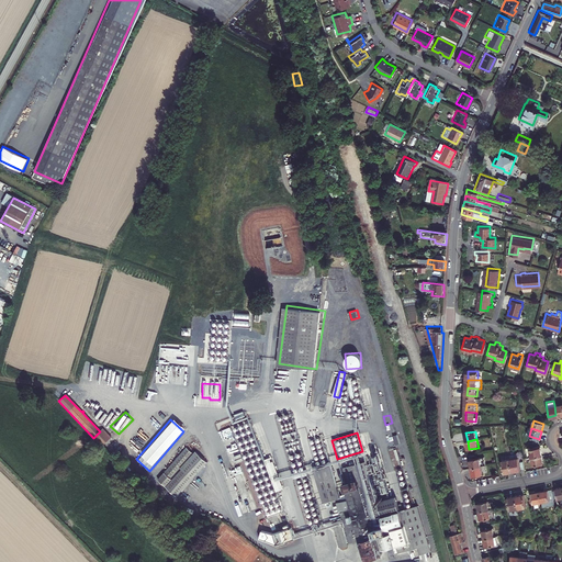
[(195,448),(190,442),(160,475),(160,474),(157,478),(158,479),(157,480),(176,496),(206,461),(195,451),(191,456),(190,454),(195,448)]
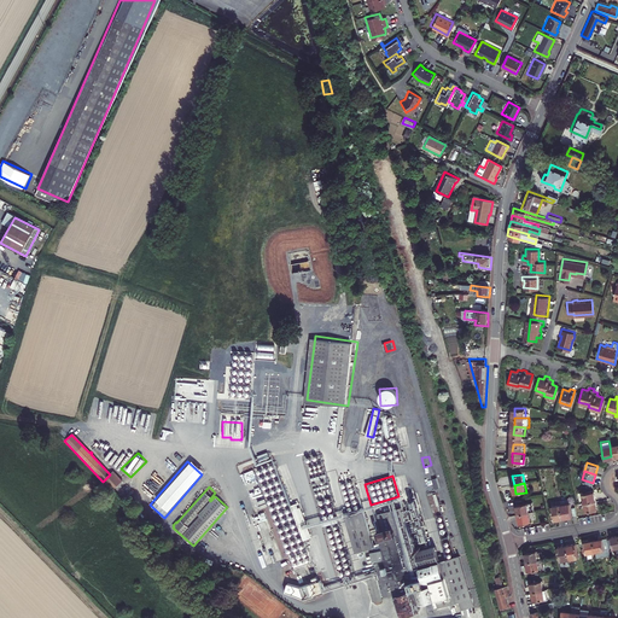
[(582,493),(584,501),(595,500),(594,491),(582,493)]
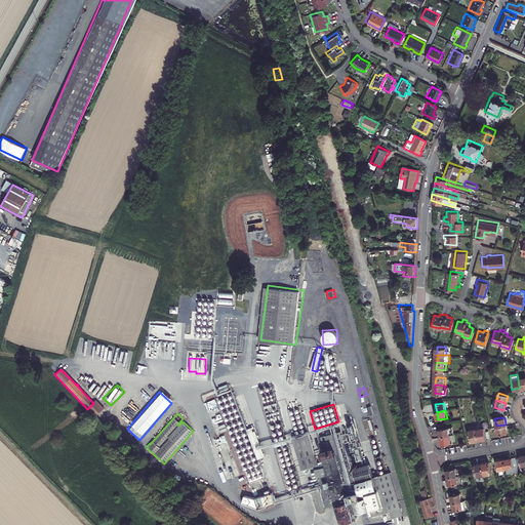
[(508,432),(506,425),(496,426),(497,434),(508,432)]
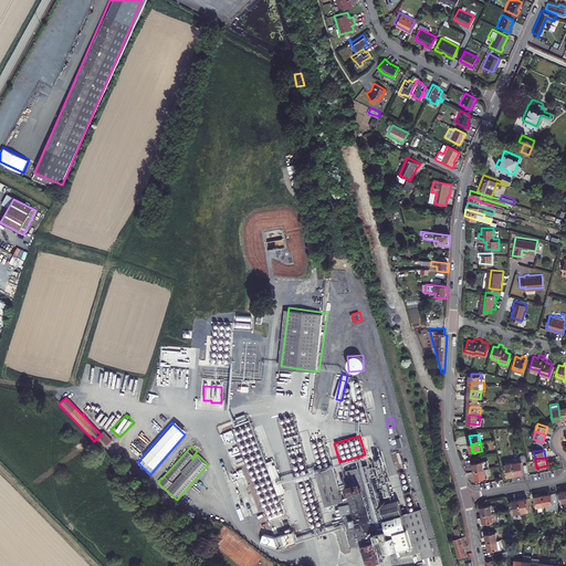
[(275,459),(268,461),(279,494),(286,491),(282,478),(281,478),(275,459)]
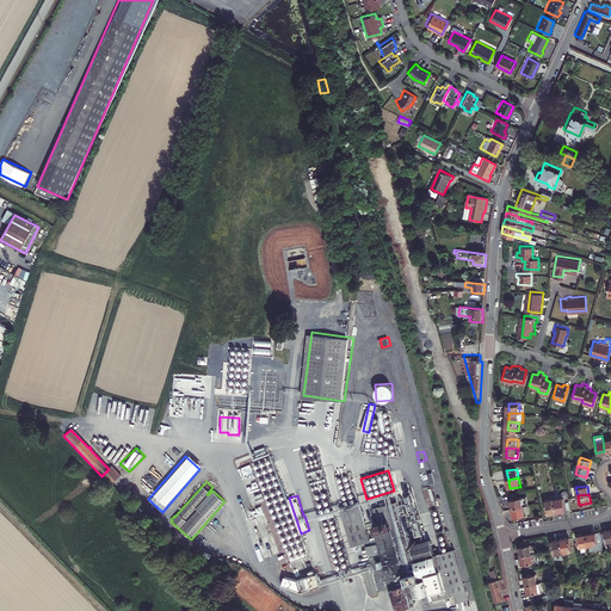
[(561,497),(553,498),(555,511),(563,508),(561,497)]
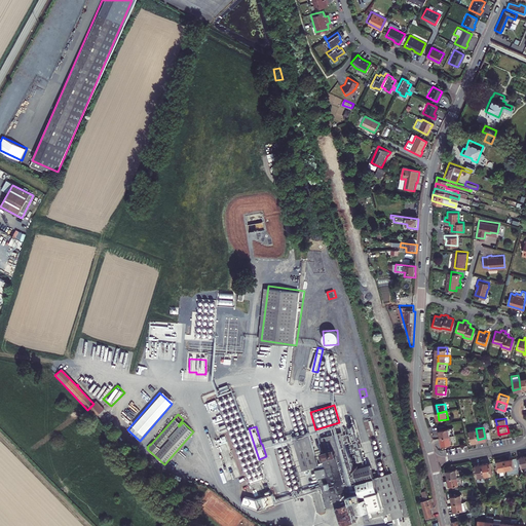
[(449,428),(441,430),(442,438),(451,437),(449,428)]
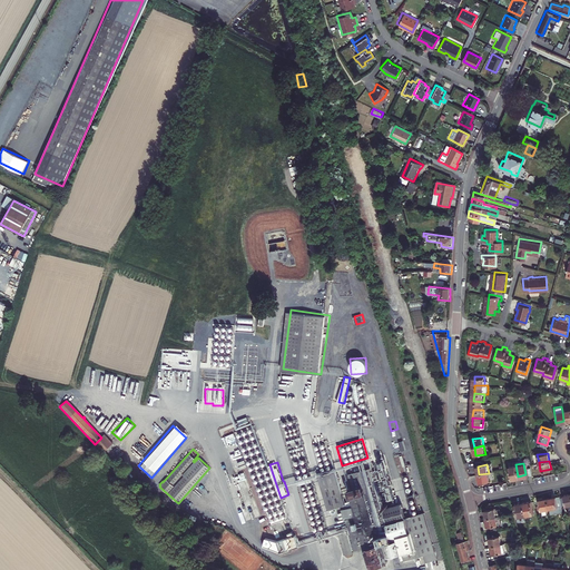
[(509,478),(518,477),(516,464),(507,465),(509,478)]
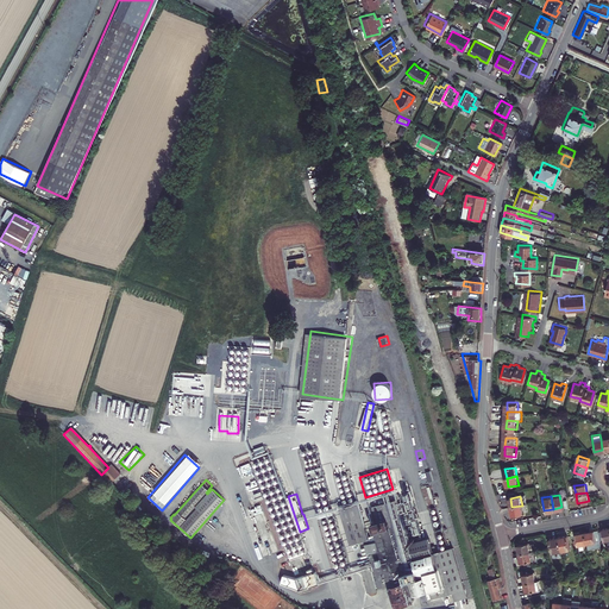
[(412,600),(409,592),(429,586),(433,597),(454,591),(466,588),(459,565),(453,546),(433,552),(429,538),(416,541),(418,540),(418,539),(418,538),(416,537),(415,535),(414,535),(412,535),(410,537),(409,538),(409,540),(410,541),(413,542),(409,544),(395,500),(383,503),(384,509),(374,513),(376,521),(372,522),(375,529),(395,597),(396,604),(412,600)]
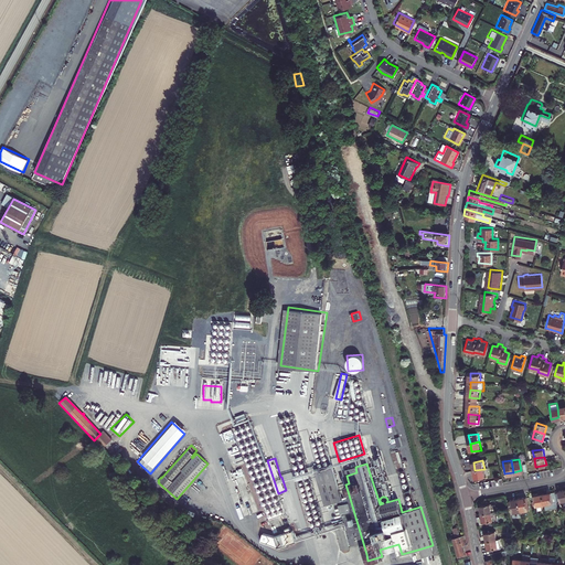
[(484,469),(475,470),(476,479),(486,477),(484,469)]
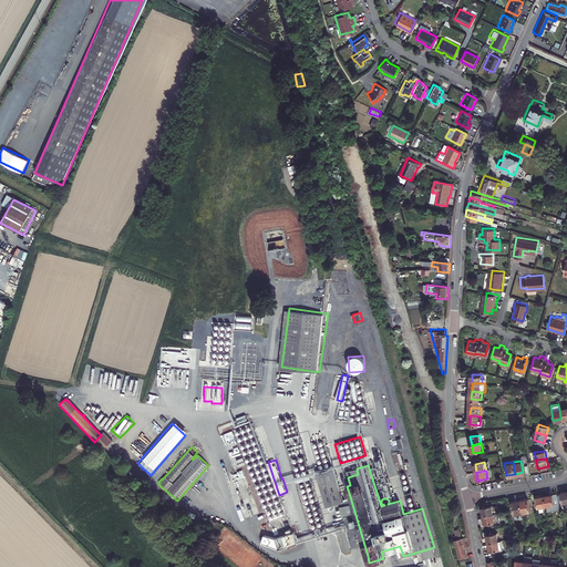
[(556,503),(566,500),(566,491),(559,492),(559,493),(555,494),(556,503)]
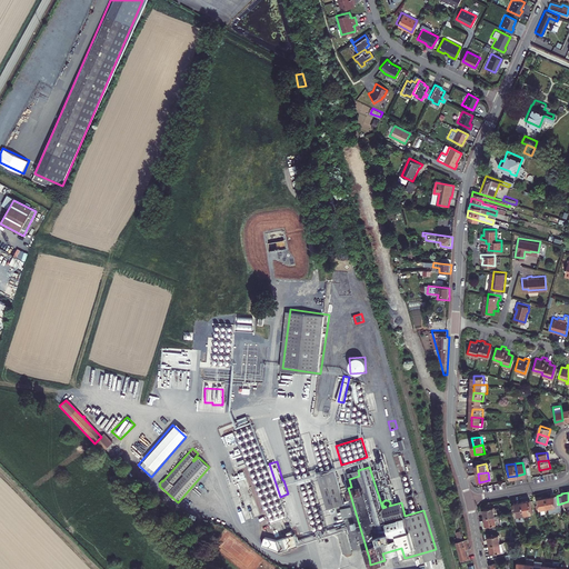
[(558,505),(557,496),(557,493),(545,497),(546,506),(547,512),(559,509),(558,505)]
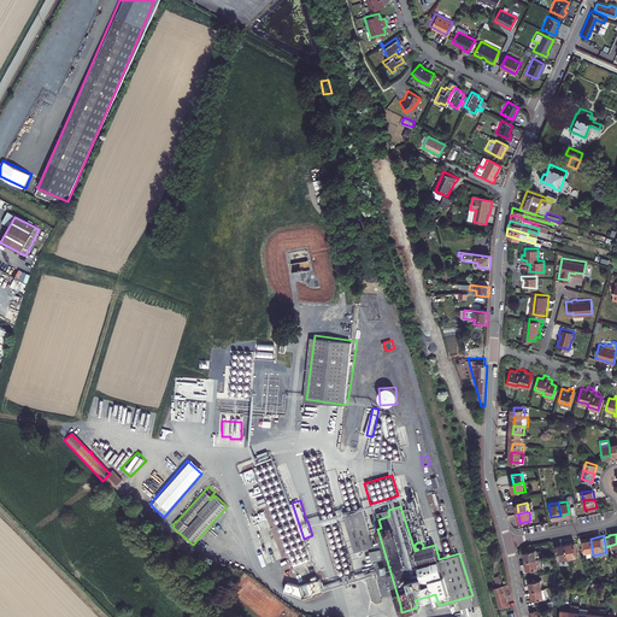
[(397,606),(400,605),(380,536),(372,539),(375,545),(371,546),(380,573),(385,589),(387,588),(392,587),(397,606)]
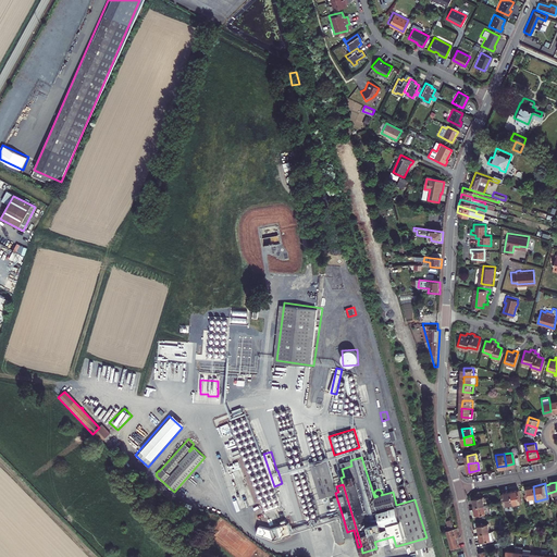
[(534,495),(533,486),(524,487),(527,496),(528,502),(532,502),(531,495),(534,495)]
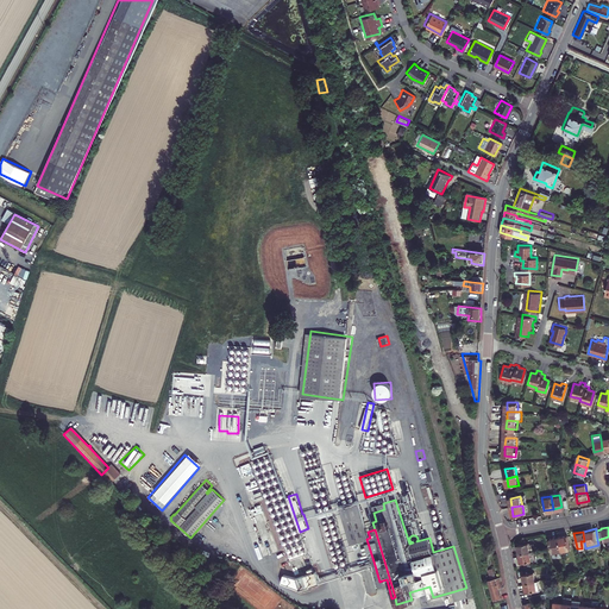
[(565,534),(557,537),(559,548),(567,547),(565,534)]
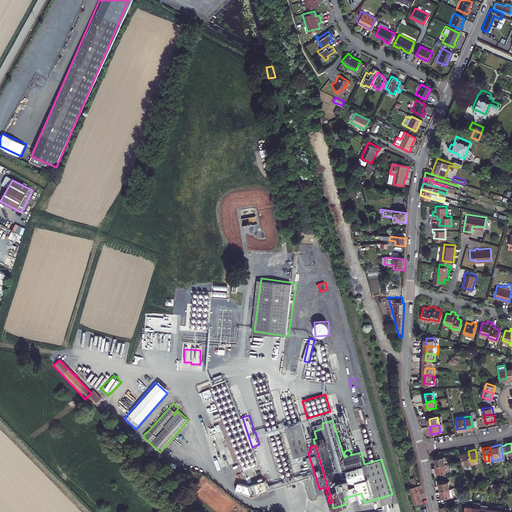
[(470,461),(468,451),(461,452),(463,463),(470,461)]
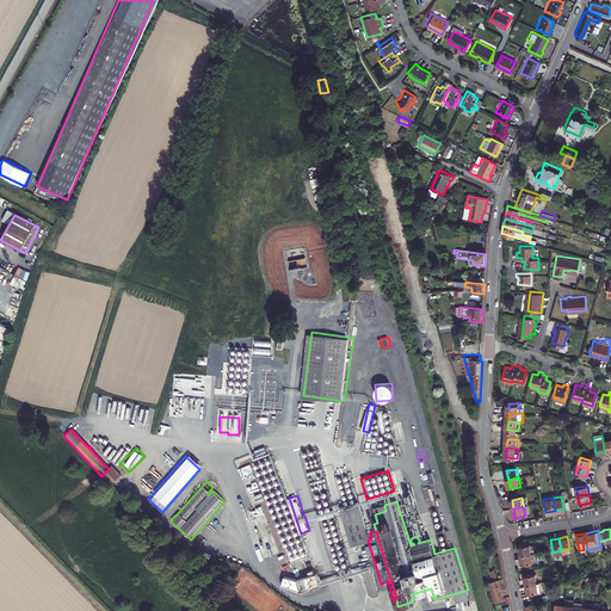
[(260,543),(257,545),(263,561),(266,560),(260,543)]
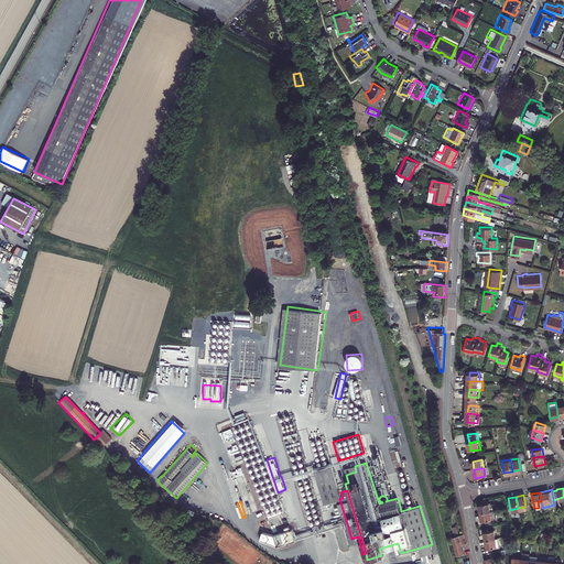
[(489,502),(479,505),(481,512),(490,510),(489,502)]
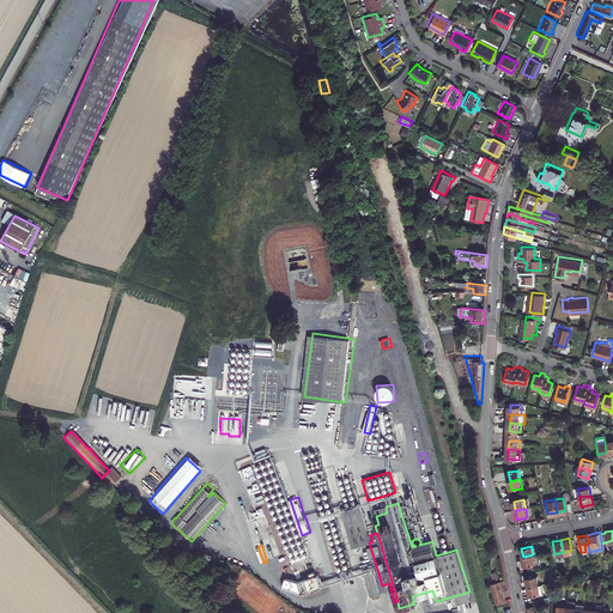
[(538,553),(533,554),(523,557),(525,566),(539,563),(538,553)]
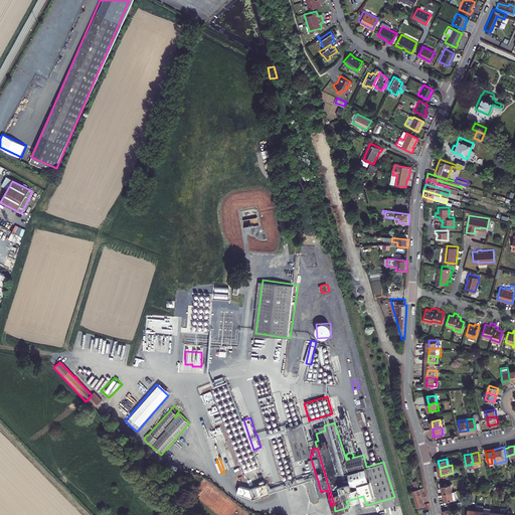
[(323,497),(321,492),(317,478),(310,480),(315,499),(323,497)]
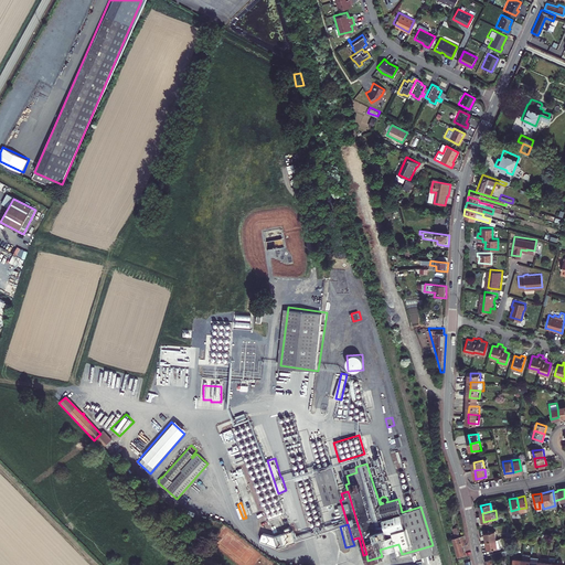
[(455,535),(454,535),(458,554),(465,552),(462,543),(466,542),(462,532),(459,533),(457,524),(452,525),(455,535)]
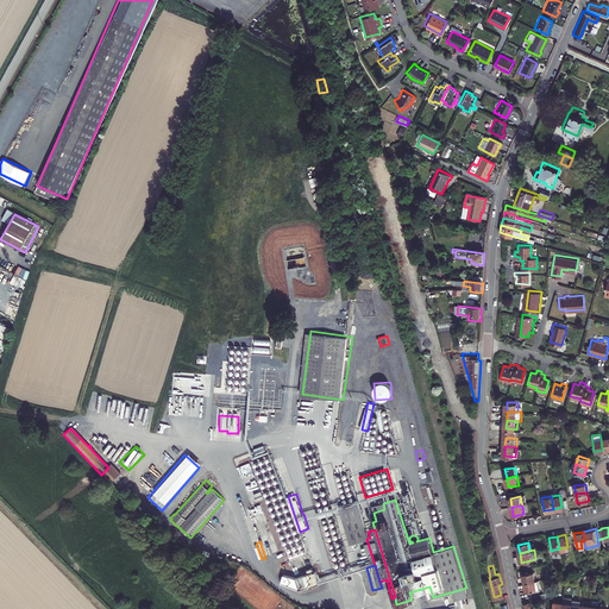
[(301,589),(319,583),(320,582),(316,570),(297,577),(301,589)]
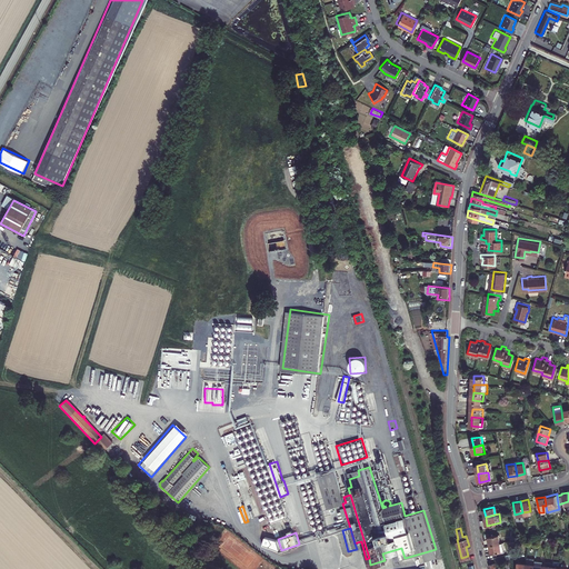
[(489,535),(491,543),(500,541),(499,533),(489,535)]
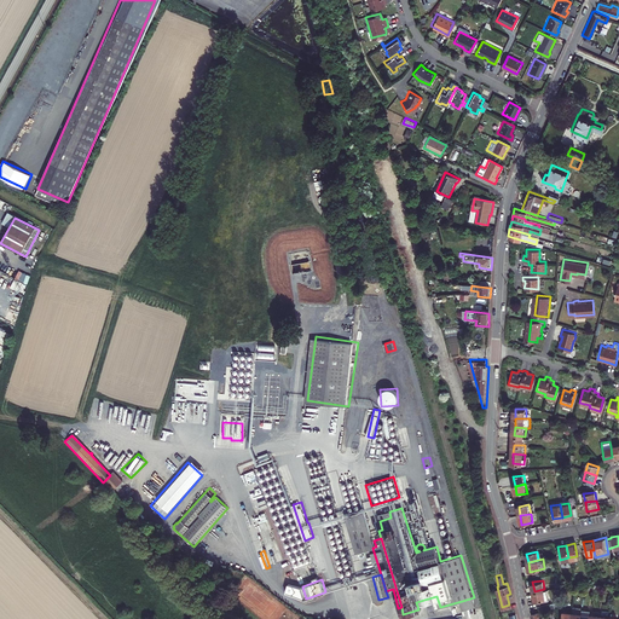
[(548,589),(544,589),(534,591),(536,600),(544,599),(544,600),(549,599),(548,589)]
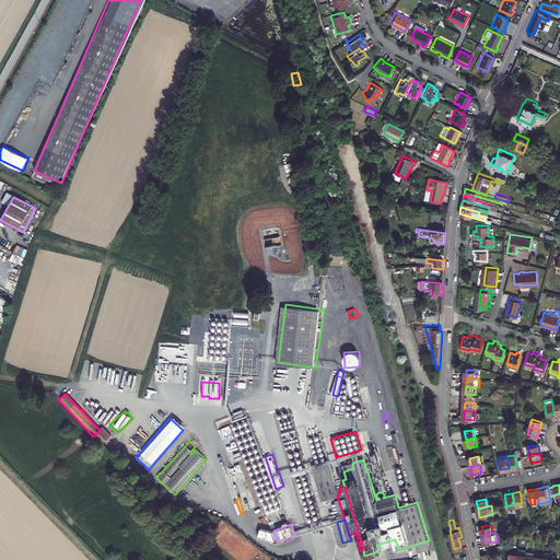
[(418,544),(420,550),(430,547),(429,540),(418,544)]
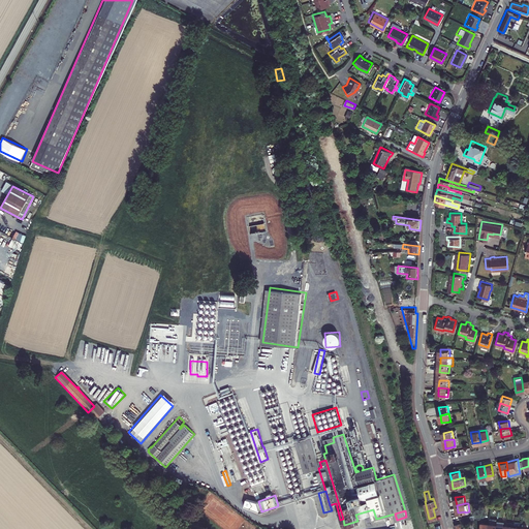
[(494,528),(495,523),(496,519),(488,518),(488,522),(486,528),(494,528)]
